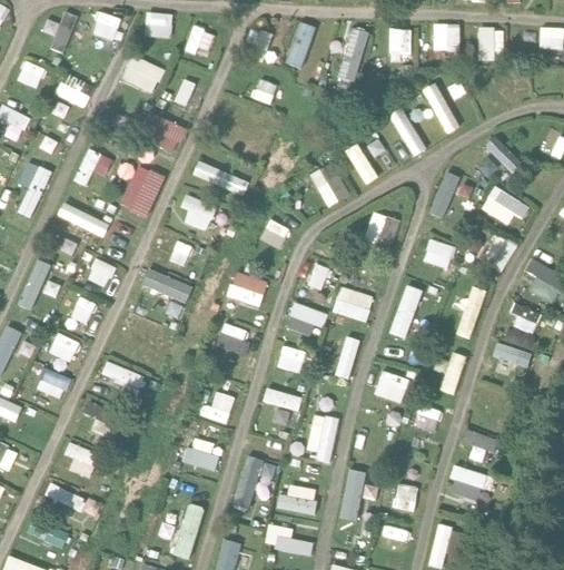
[(0,23),(9,8),(0,3),(0,23)]
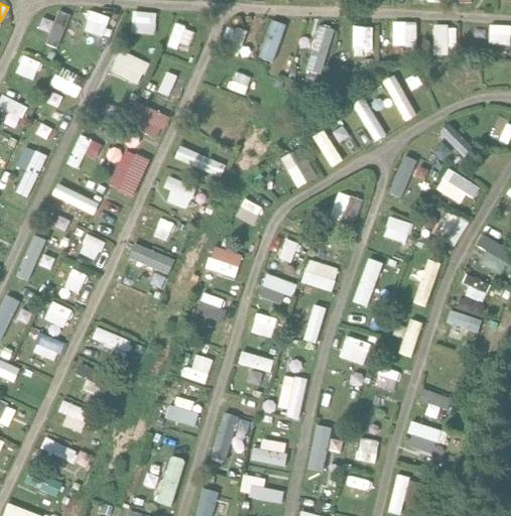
[(99,45),(108,16),(90,10),(80,39),(99,45)]
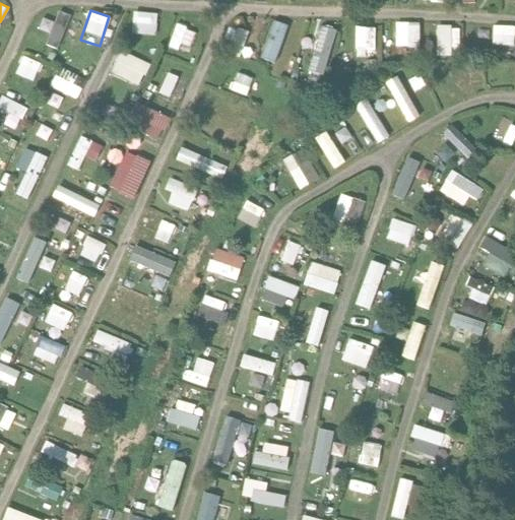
[(133,10),(129,34),(153,38),(156,13),(133,10)]
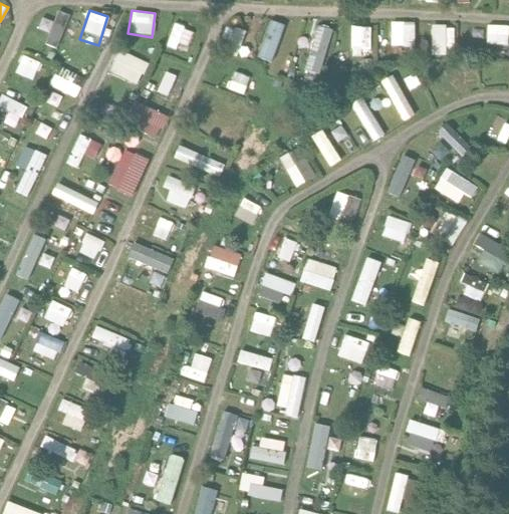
[(162,42),(183,50),(191,30),(170,22),(162,42)]
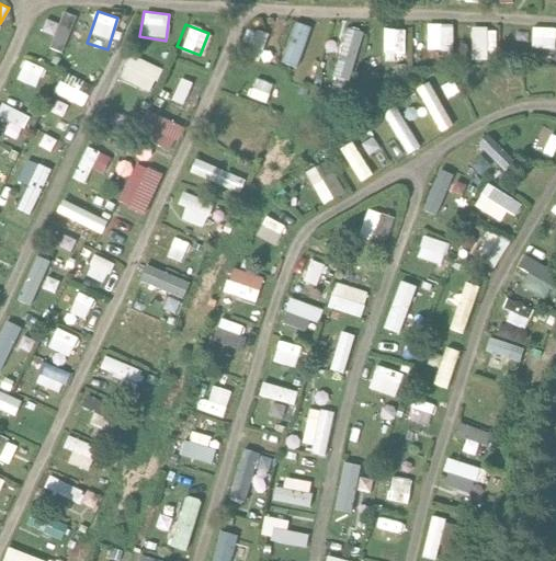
[(427,24),(426,50),(452,50),(452,24),(427,24)]
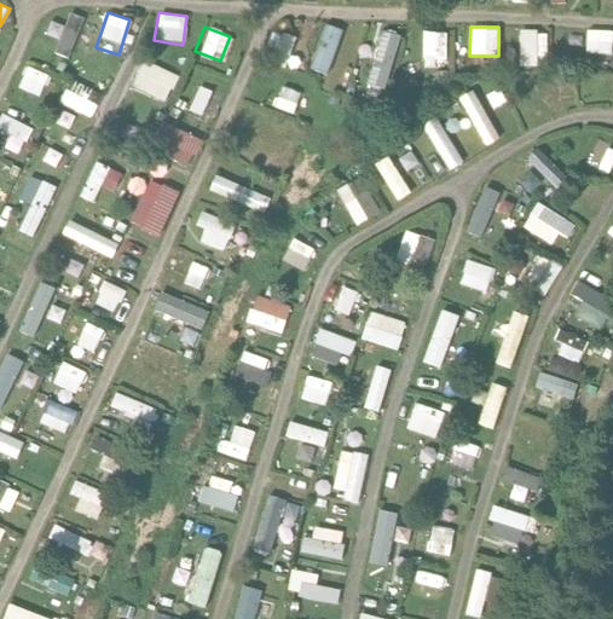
[(369,88),(389,90),(395,32),(375,29),(369,88)]
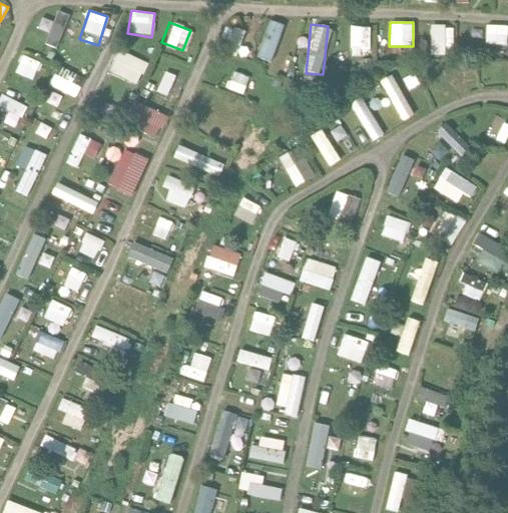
[(351,26),(350,56),(369,56),(370,26),(351,26)]
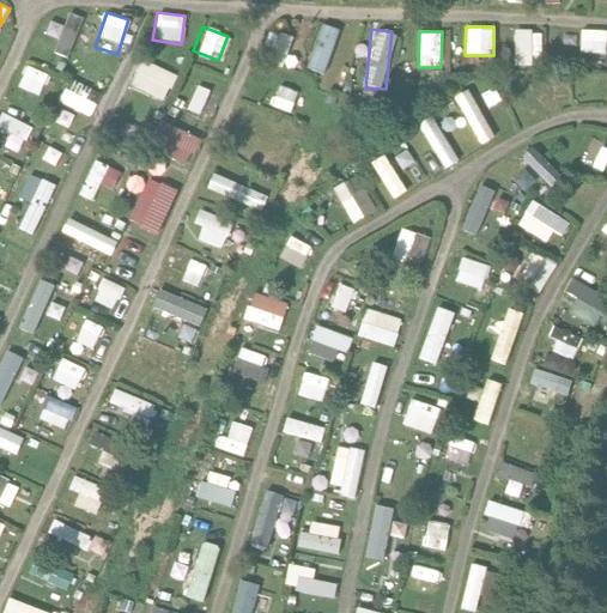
[(540,49),(539,31),(513,32),(514,66),(530,66),(530,49),(540,49)]
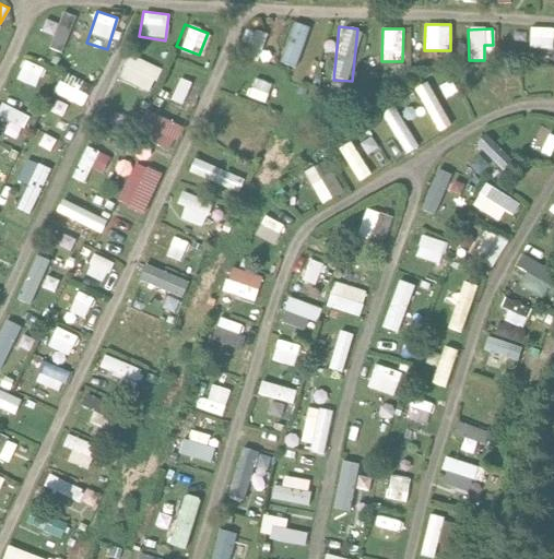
[(279,59),(301,67),(310,38),(289,32),(279,59)]
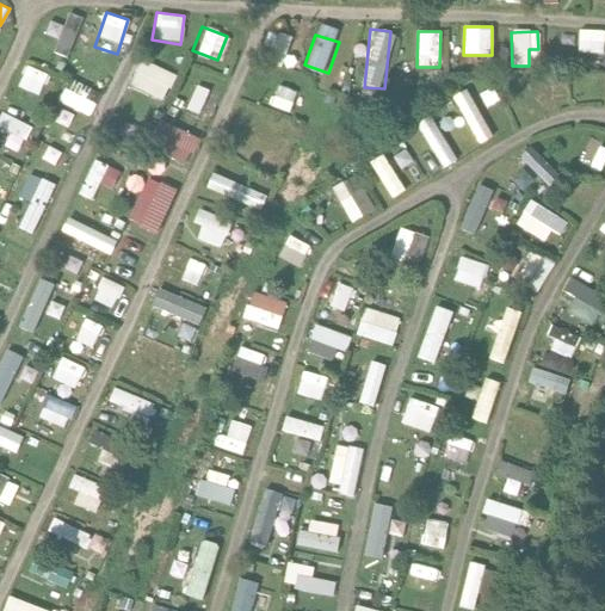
[(129,86),(165,100),(174,73),(140,60),(129,86)]
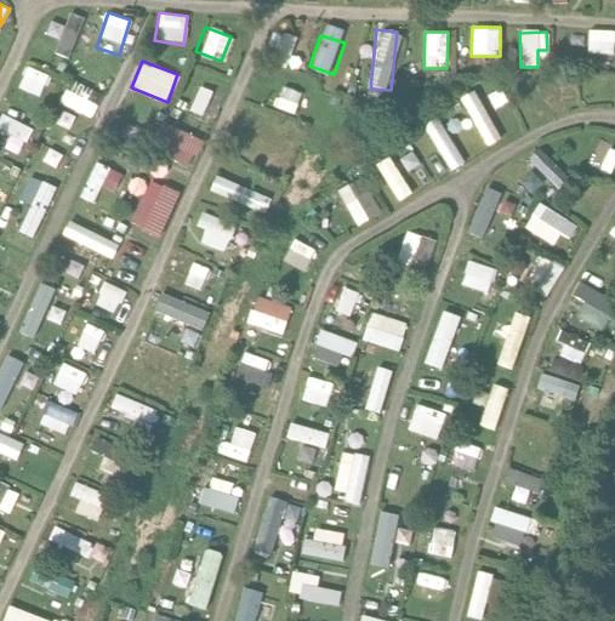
[(27,66),(17,87),(40,97),(50,75),(27,66)]
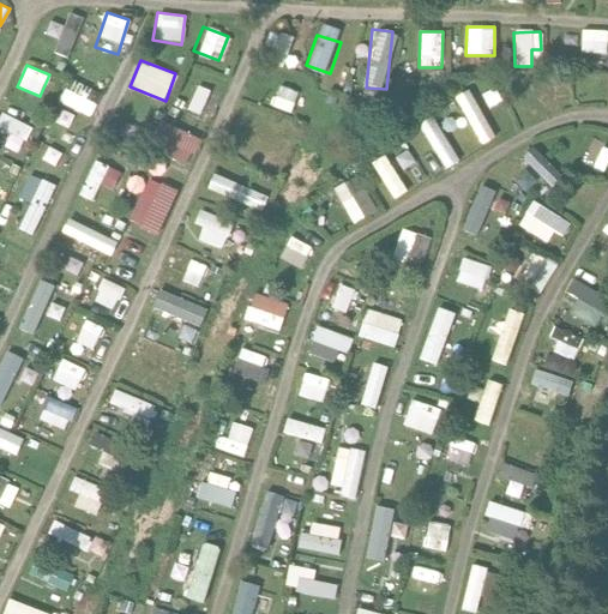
[(210,120),(221,89),(198,80),(187,112),(210,120)]
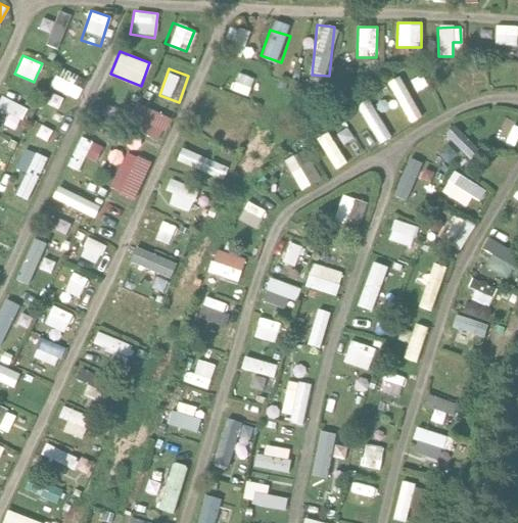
[(76,100),(82,89),(56,75),(49,86),(76,100)]
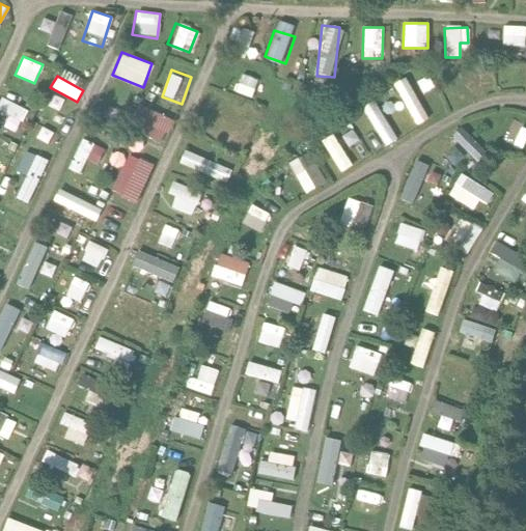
[(405,77),(392,84),(416,127),(428,119),(405,77)]
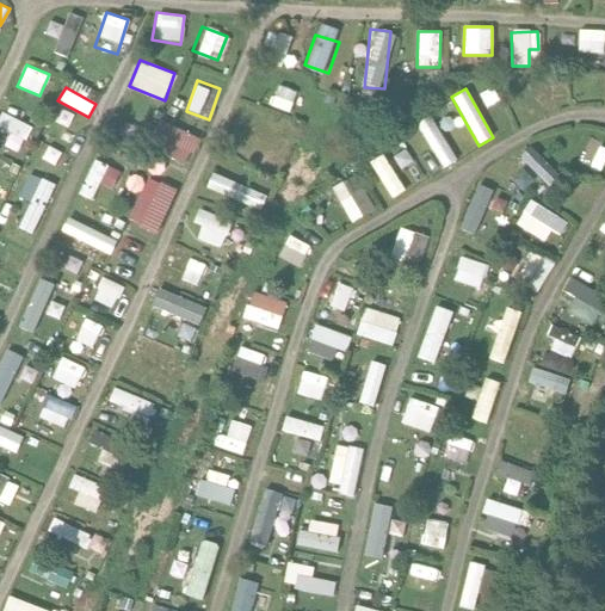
[(0,129),(8,133),(4,146),(20,152),(31,123),(0,112),(0,129)]
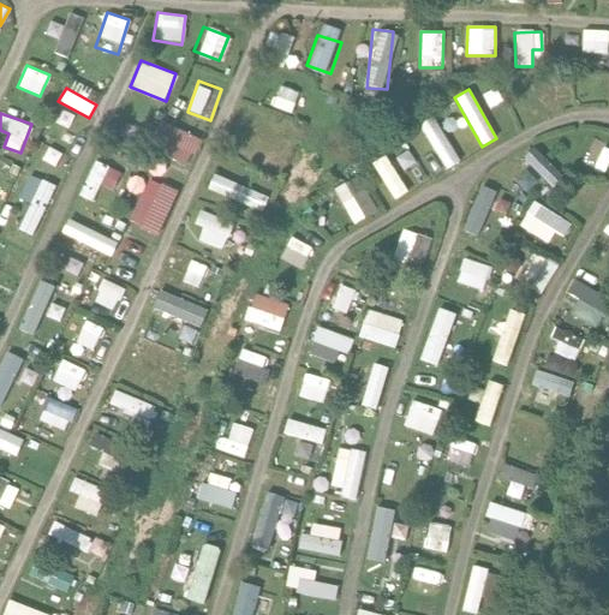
[(417,126),(447,171),(463,160),(431,115),(417,126)]
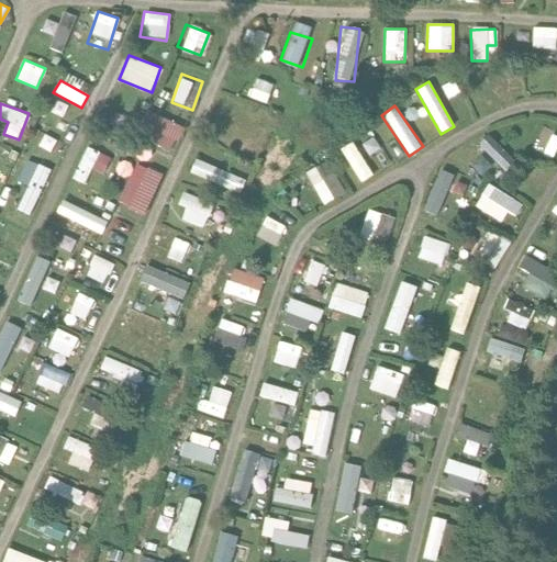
[(170,153),(182,127),(146,110),(134,135),(170,153)]
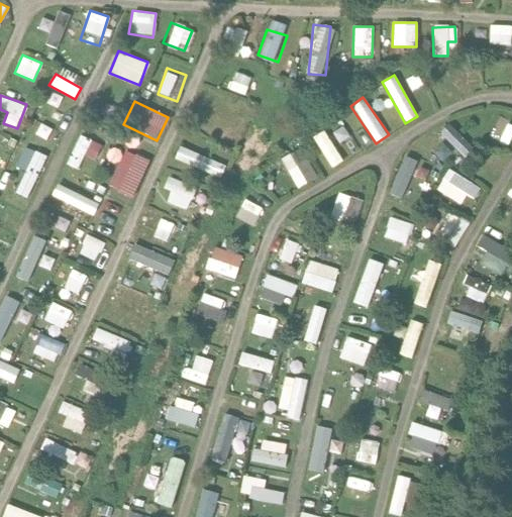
[(452,156),(467,146),(450,121),(437,129),(452,156)]
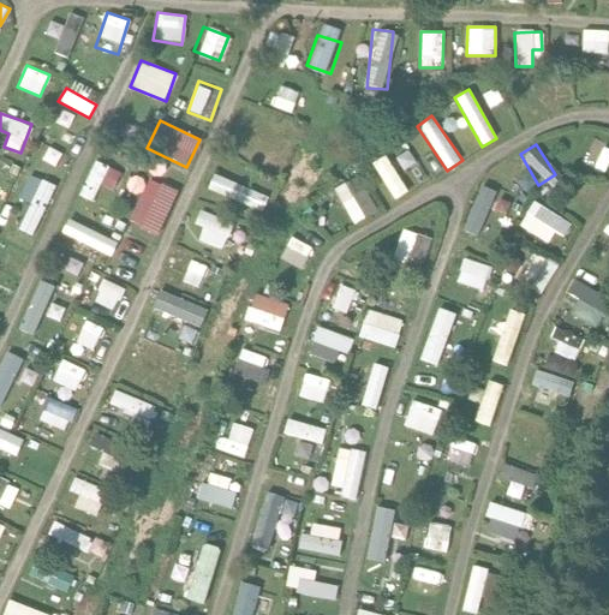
[(395,201),(409,192),(384,154),(371,162),(395,201)]
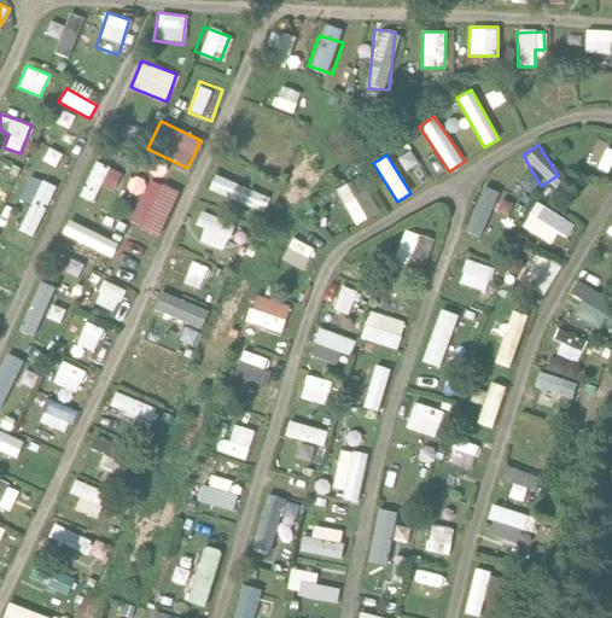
[(93,203),(100,187),(112,192),(122,170),(95,158),(79,196),(93,203)]
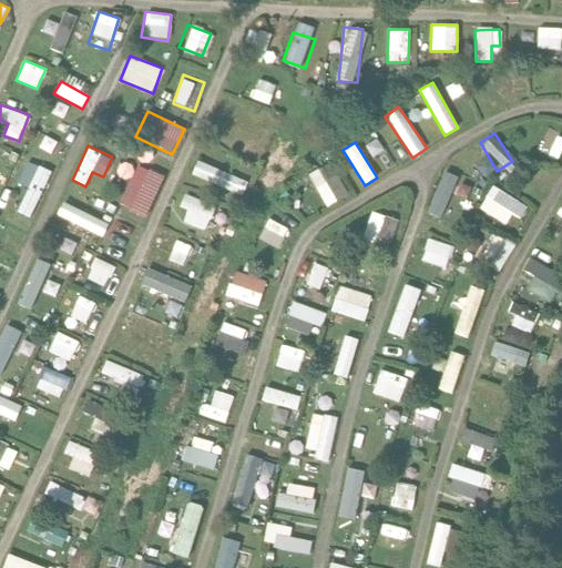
[(27,186),(14,212),(30,219),(52,171),(27,160),(17,182),(27,186)]
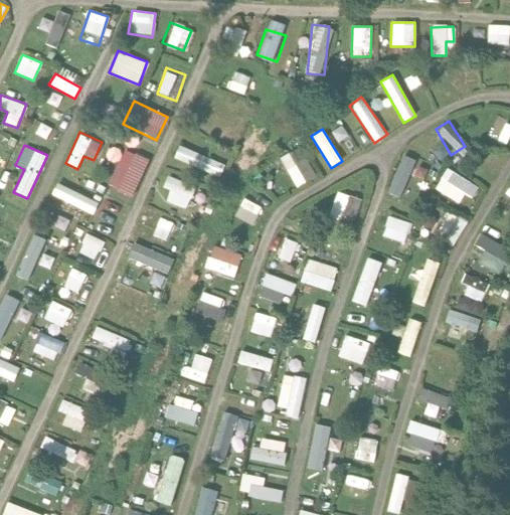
[(210,172),(215,158),(176,147),(172,161),(210,172)]
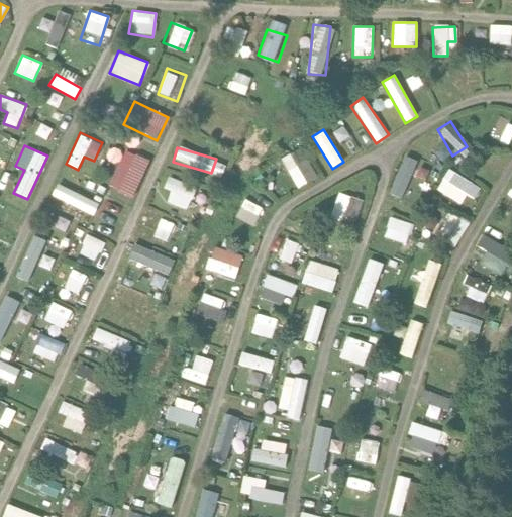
[(301,147),(280,157),(295,190),(316,180),(301,147)]
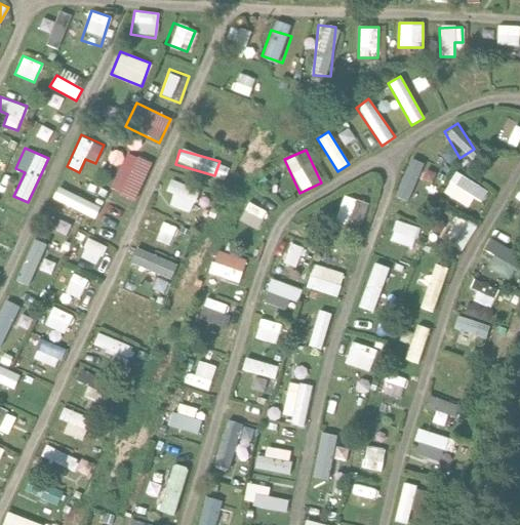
[(134,201),(150,162),(125,152),(110,191),(134,201)]
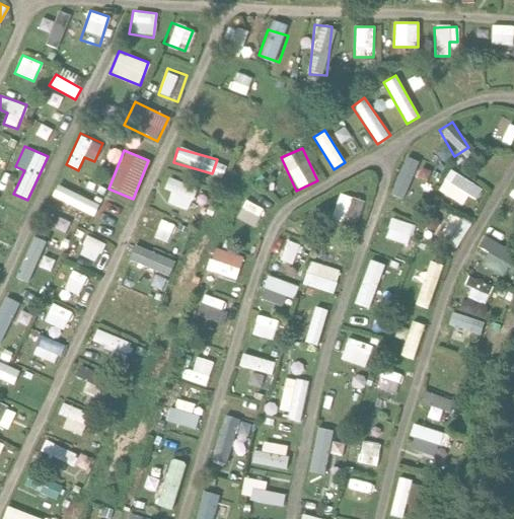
[(426,172),(415,167),(418,158),(407,153),(392,184),(416,196),(426,172)]
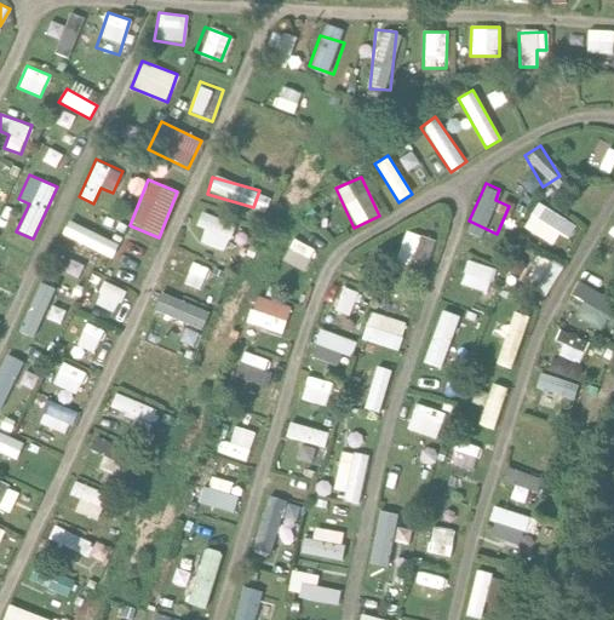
[(567,250),(575,218),(532,206),(523,236),(567,250)]
